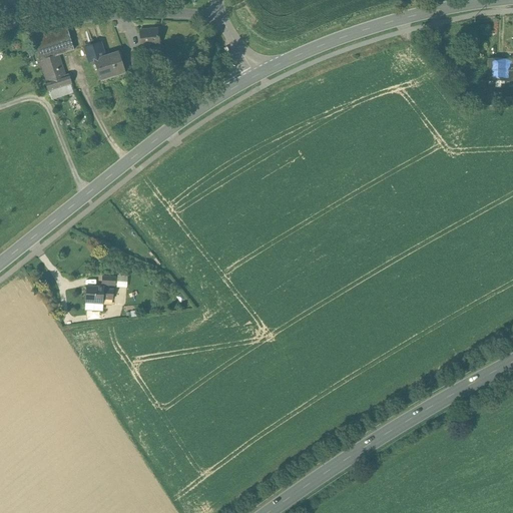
[(66,28),(54,32),(60,49),(72,45),(66,28)]
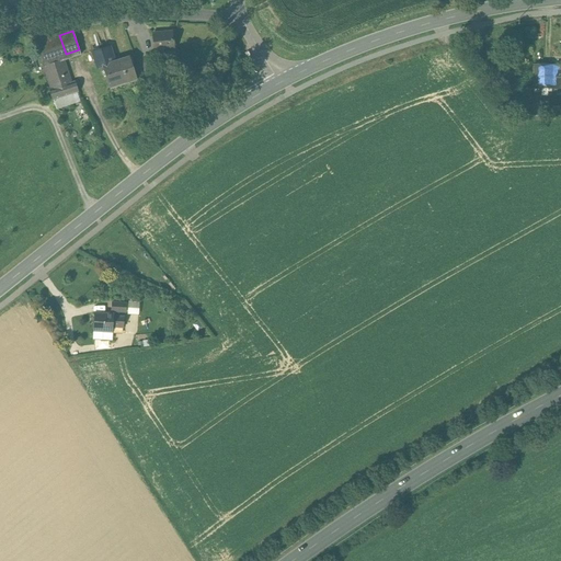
[(172,32),(165,33),(165,32),(159,33),(152,34),(155,52),(162,52),(174,50),(173,39),(172,32)]
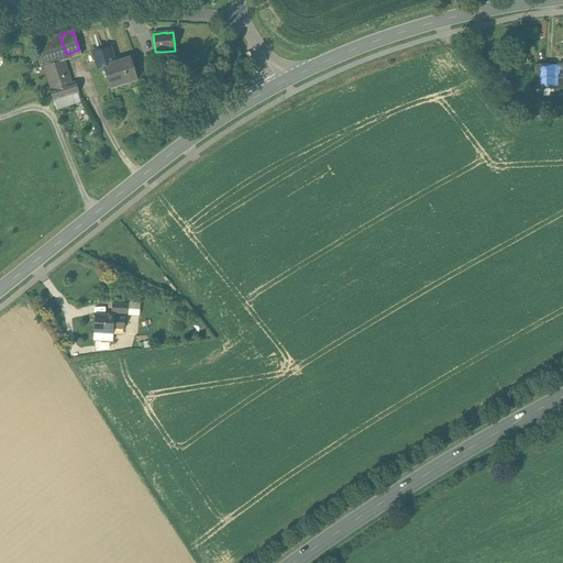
[(59,35),(43,41),(47,53),(40,55),(43,67),(45,66),(63,62),(67,59),(66,54),(59,35)]
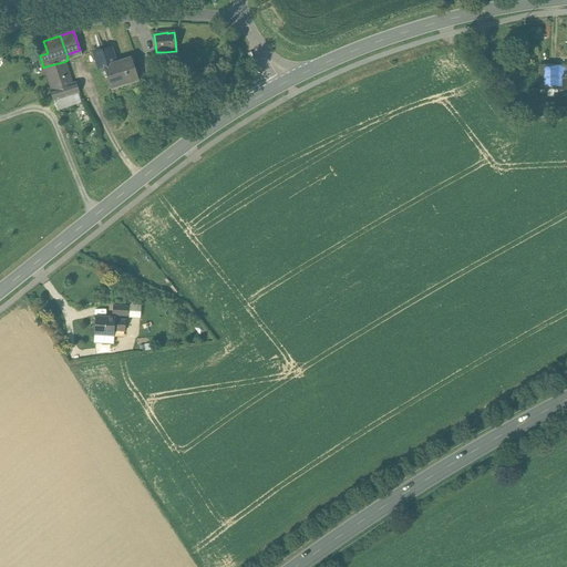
[(132,59),(116,63),(111,48),(93,52),(99,70),(104,69),(110,89),(120,85),(121,91),(140,85),(137,80),(138,80),(132,59)]
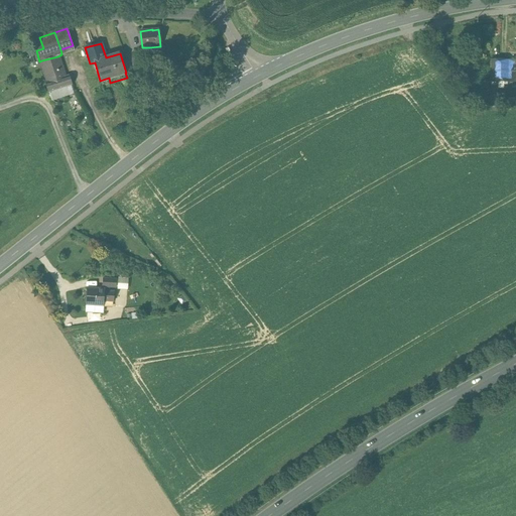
[(161,55),(160,46),(149,47),(149,56),(161,55)]
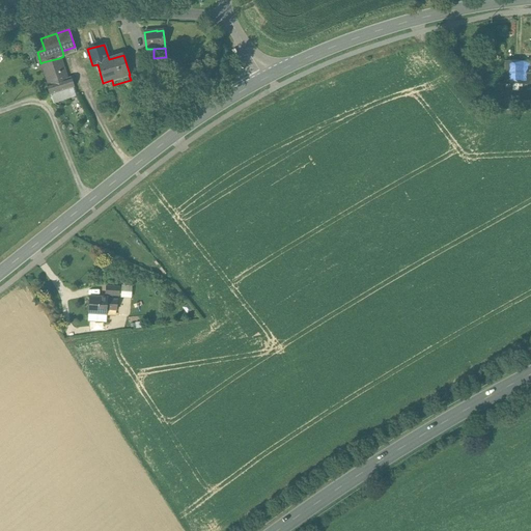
[(136,55),(135,55),(136,65),(147,64),(147,54),(141,55),(141,54),(136,55)]
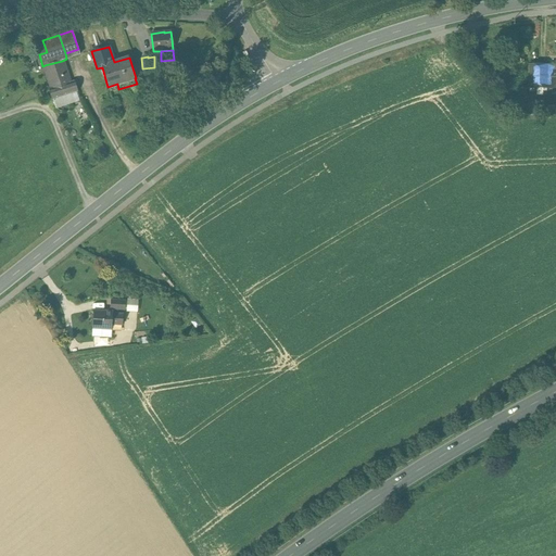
[(62,61),(45,65),(52,89),(49,89),(52,100),(78,91),(74,81),(70,83),(62,61)]
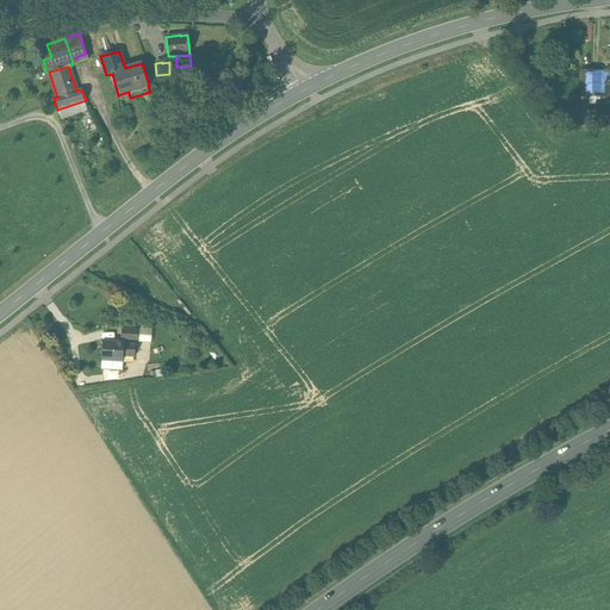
[(609,70),(580,70),(580,97),(580,100),(589,101),(589,103),(599,103),(599,97),(609,97),(609,70)]
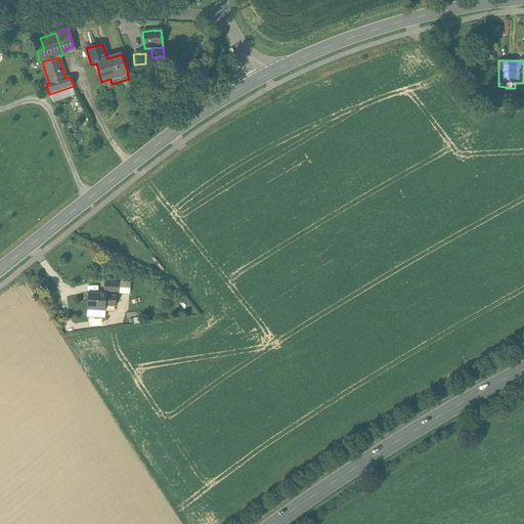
[(91,64),(86,67),(93,88),(102,85),(101,82),(96,63),(91,64)]
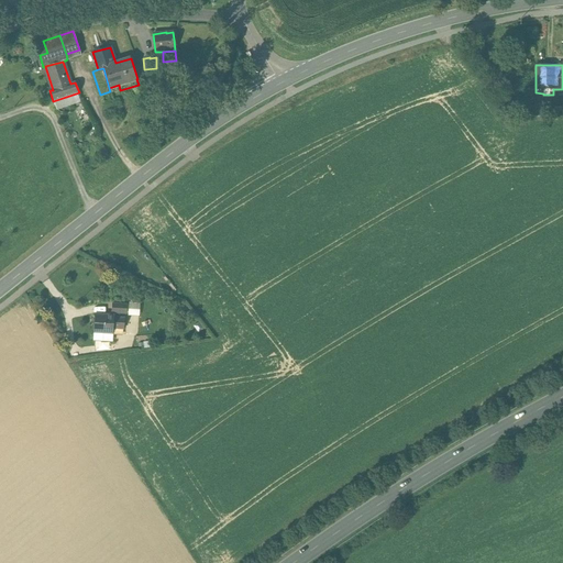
[(130,301),(128,315),(140,316),(141,302),(130,301)]
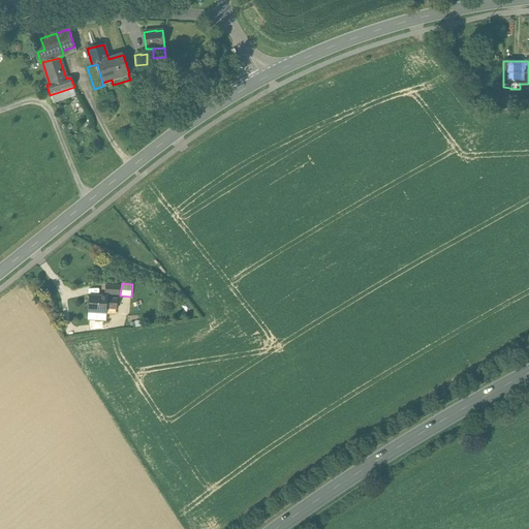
[(120,286),(105,286),(104,293),(119,294),(120,286)]
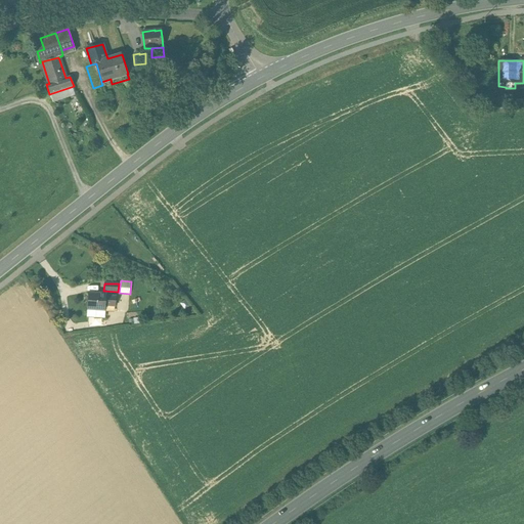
[(106,294),(88,293),(87,309),(105,310),(105,305),(116,306),(116,297),(105,296),(106,294)]
